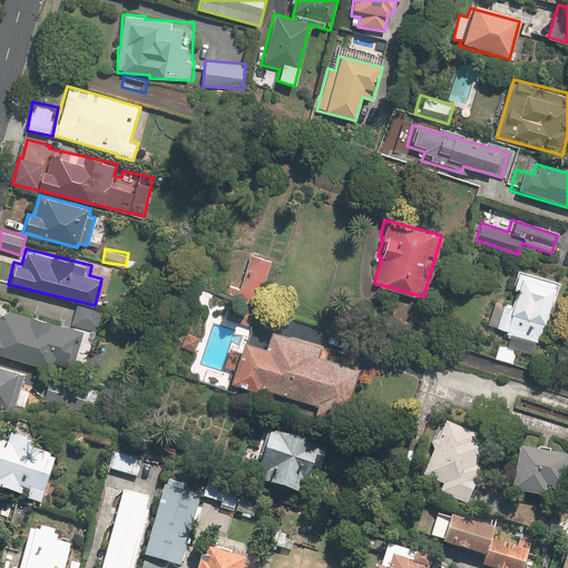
[(229,278),(218,275),(215,290),(258,301),(270,258),(250,253),(242,285),(228,283),(229,278)]
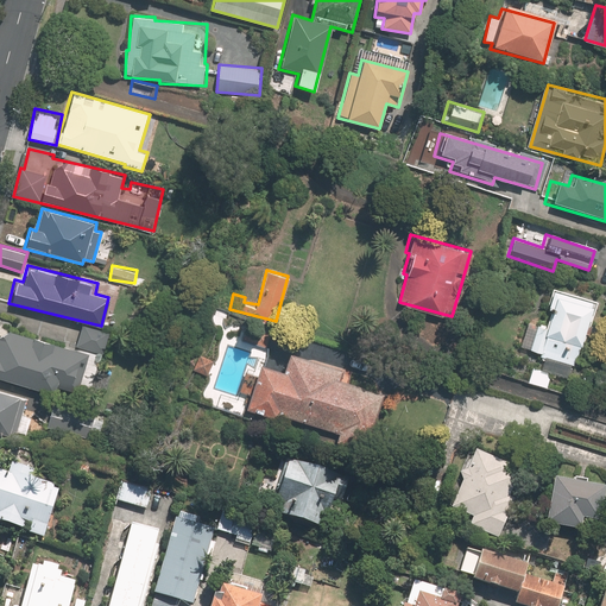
[(592,302),(551,290),(545,308),(550,310),(547,324),(536,322),(528,351),(574,364),(592,302)]
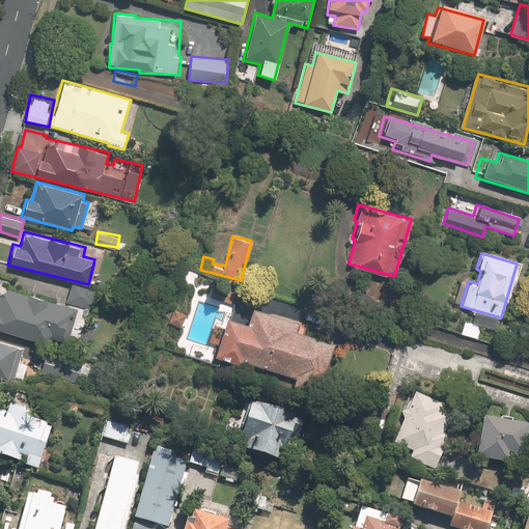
[(212,296),(231,301),(235,289),(216,283),(212,296)]
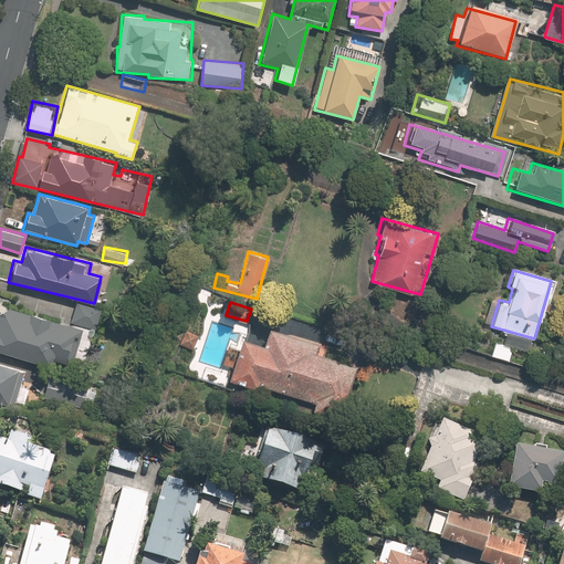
[(103,307),(77,303),(74,323),(98,327),(103,307)]
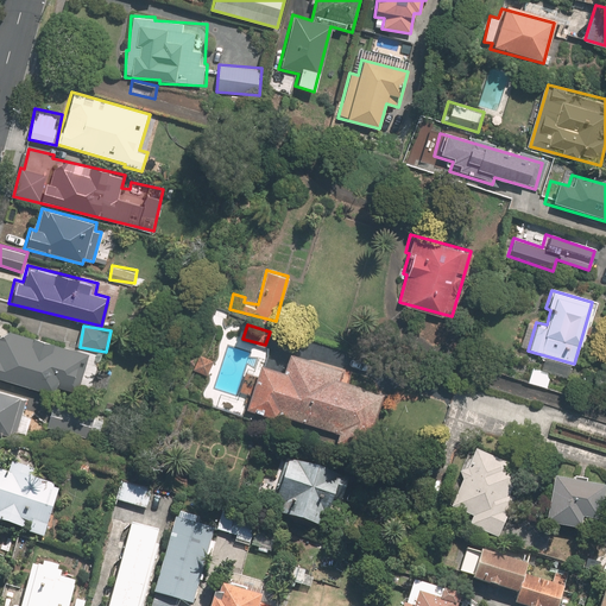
[(0,378),(71,397),(73,391),(89,396),(100,355),(1,330),(0,334),(0,378)]
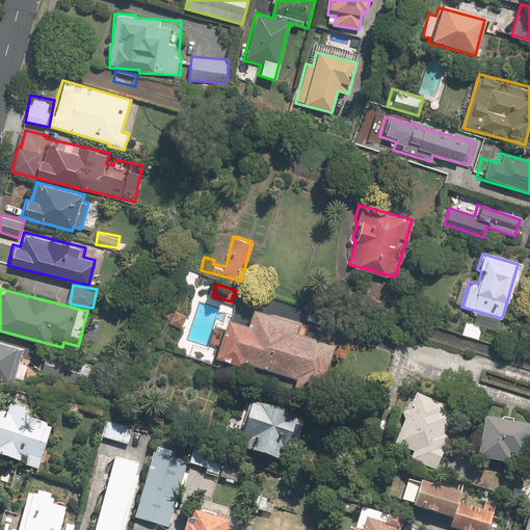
[(181,329),(186,314),(170,308),(165,323),(181,329)]
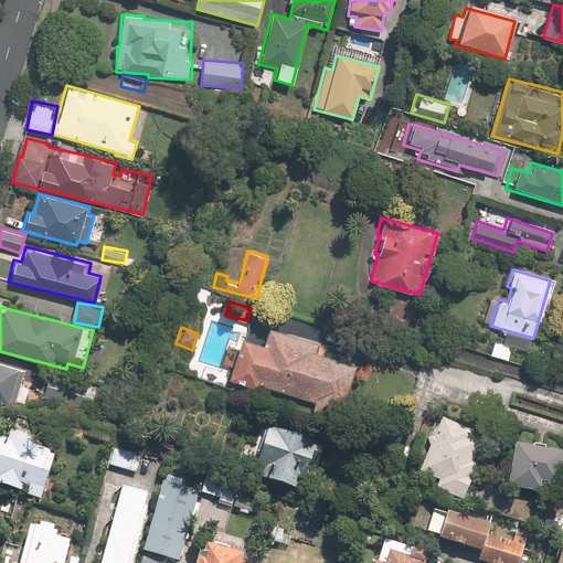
[(259,383),(314,402),(311,410),(333,417),(337,410),(352,365),(314,352),(316,346),(265,328),(259,344),(241,338),(226,380),(256,390),(259,383)]
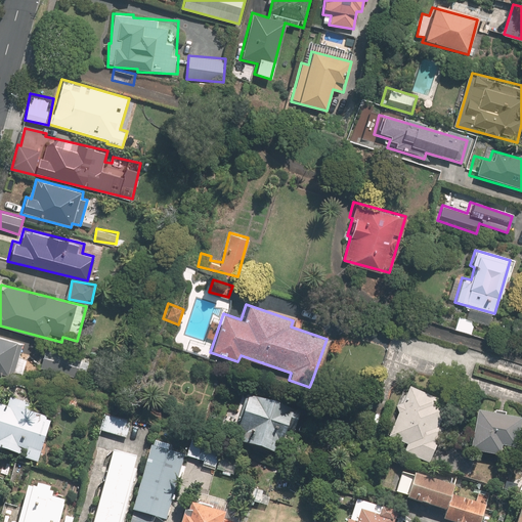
[(29,338),(0,329),(0,367),(24,375),(30,351),(26,350),(29,338)]
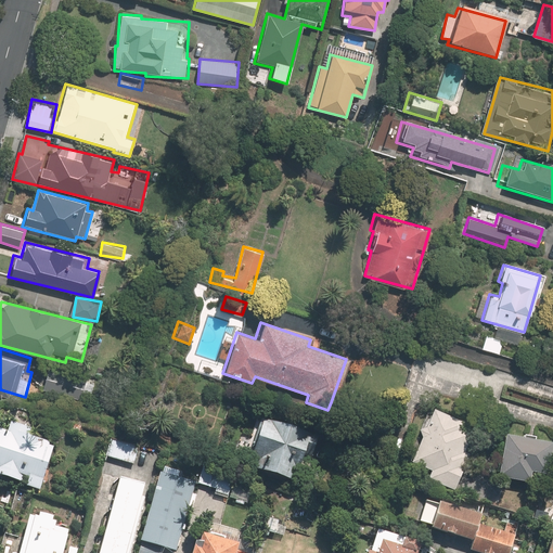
[(88,376),(46,368),(41,389),(84,398),(88,376)]
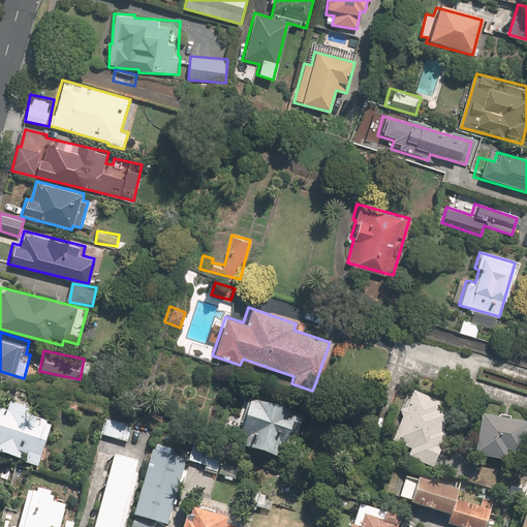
[(0,448),(43,462),(57,419),(43,414),(49,398),(19,389),(12,406),(0,402),(0,440),(1,441),(0,444),(0,448)]
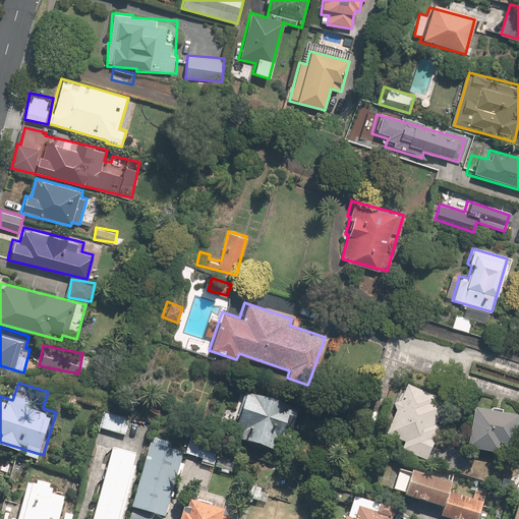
[(451,402),(407,384),(385,434),(403,442),(400,451),(424,461),(451,402)]
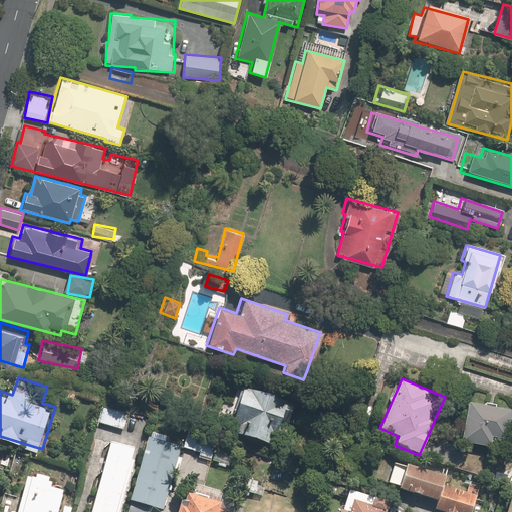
[(241,389),(230,424),(240,427),(236,437),(269,448),(284,402),(241,389)]
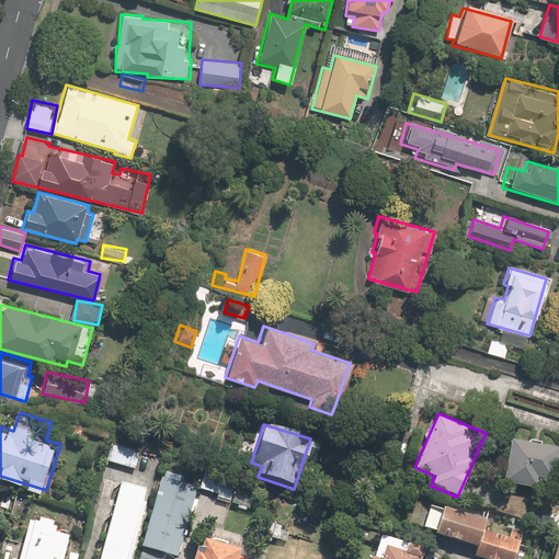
[(558,451),(554,449),(555,447),(509,442),(503,483),(531,488),(533,480),(550,482),(552,463),(558,464),(558,451)]
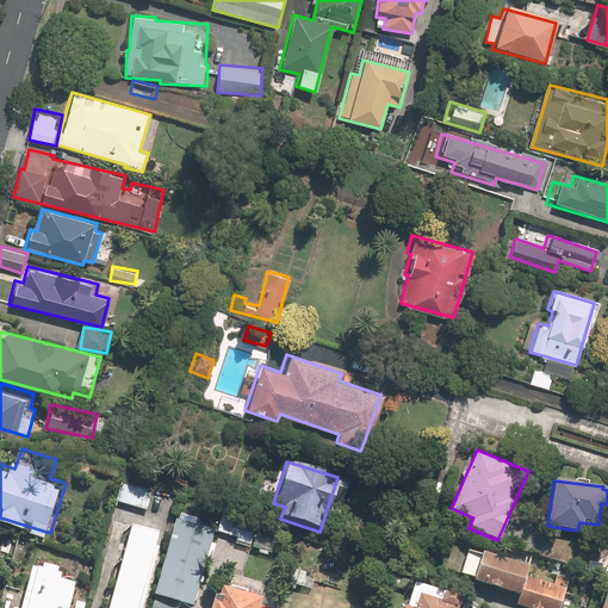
[(156,489),(121,482),(117,503),(152,510),(156,489)]
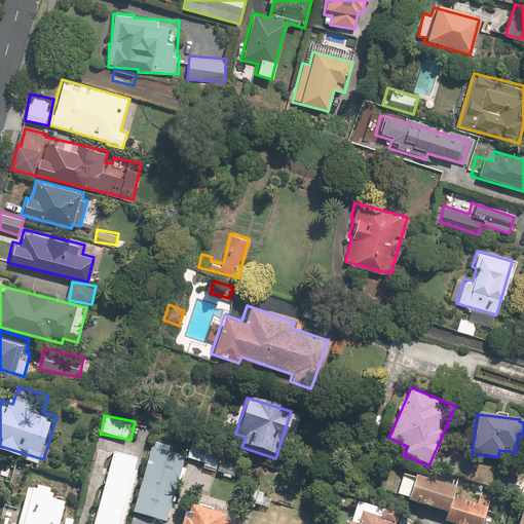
[(186,455),(153,446),(134,514),(166,523),(186,455)]
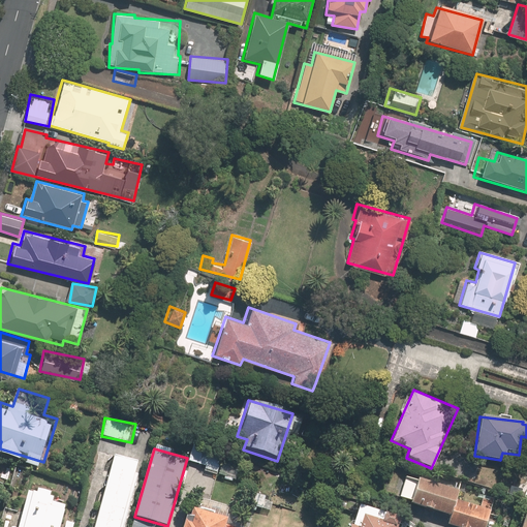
[(224,458),(190,448),(187,460),(206,465),(205,471),(219,475),(224,458)]
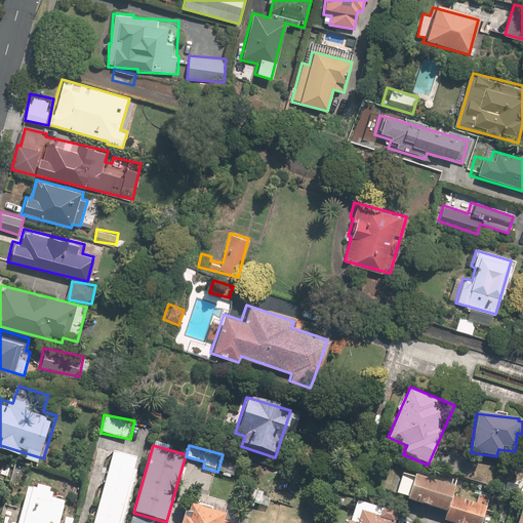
[(127,522),(143,467),(137,466),(141,455),(115,449),(94,522),(127,522)]
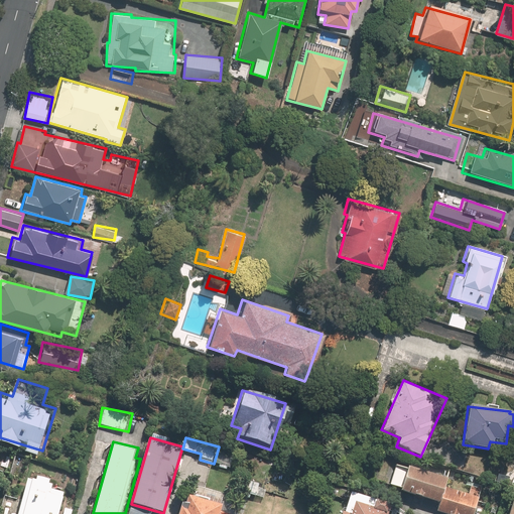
[(408,468),(400,493),(438,504),(435,513),(436,513),(470,513),(475,499),(445,490),(448,481),(408,468)]
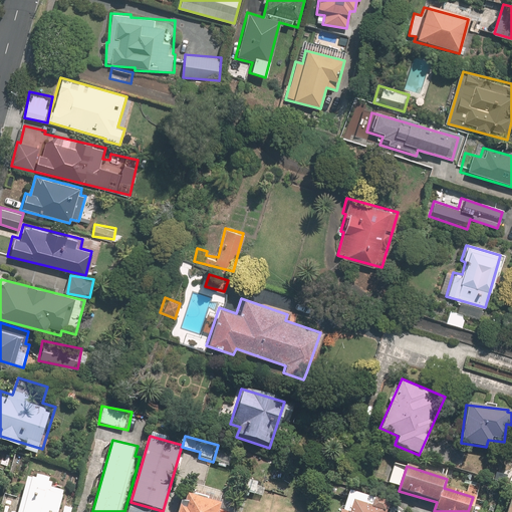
[(73,511),(77,500),(68,497),(72,482),(57,477),(58,473),(43,468),(42,473),(36,471),(24,511),(73,511)]
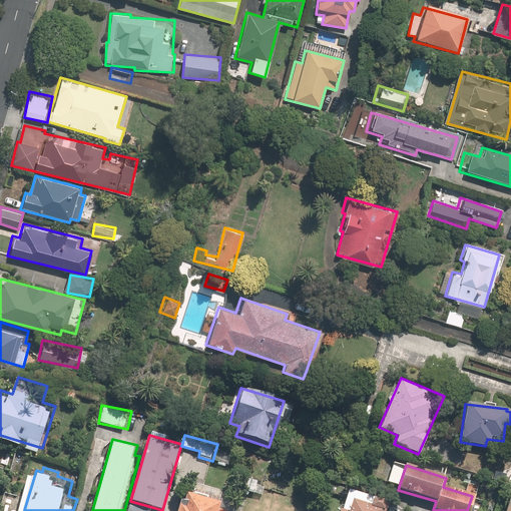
[(249,495),(249,492),(262,495),(266,481),(242,476),(239,490),(241,490),(240,492),(249,495)]
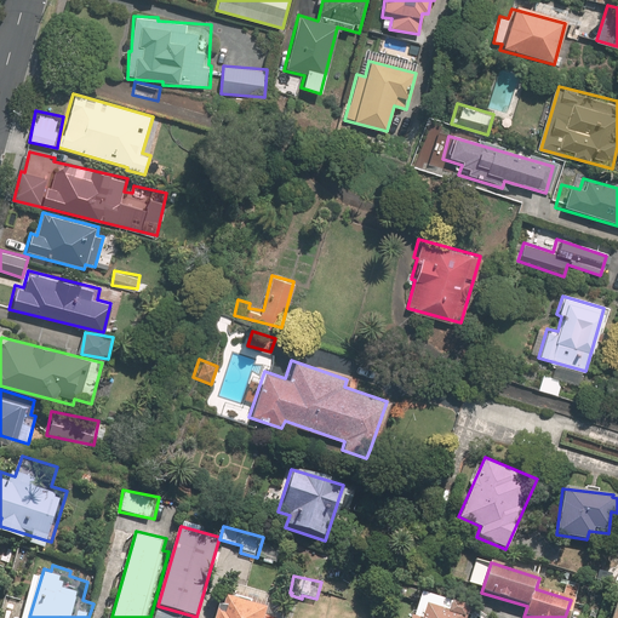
[(464,617),(468,608),(450,602),(448,605),(418,595),(410,617),(408,617),(407,617),(406,617),(464,617)]
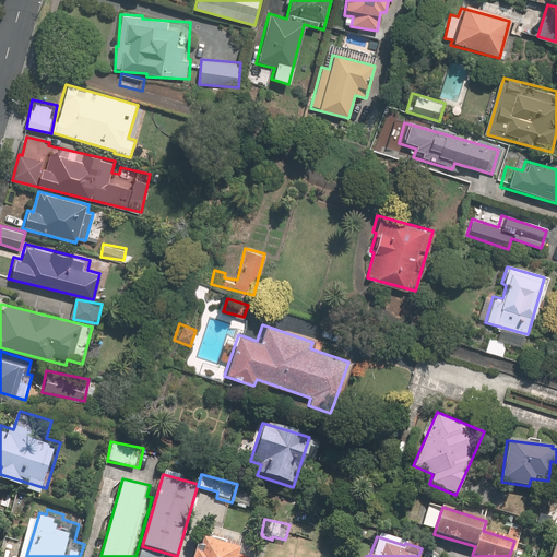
[(252,556),(253,555),(201,540),(196,555),(190,553),(189,556),(252,556)]
